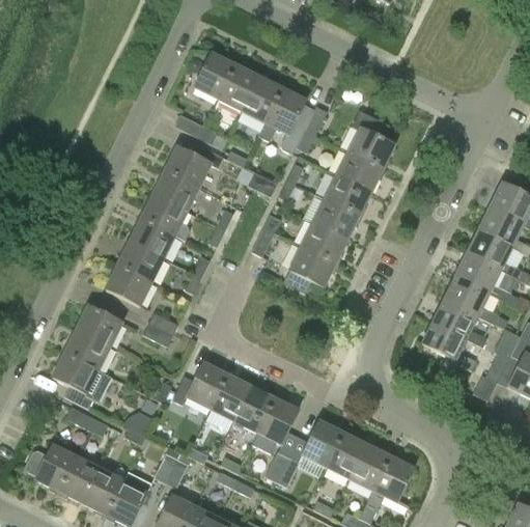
[(212,53),(194,86),(219,99),(235,64),(212,53)]
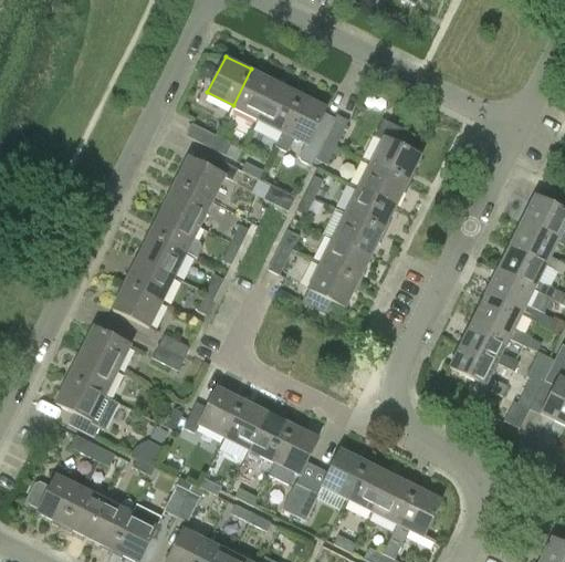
[(258,117),(274,85),(275,82),(251,69),(233,105),(258,117)]
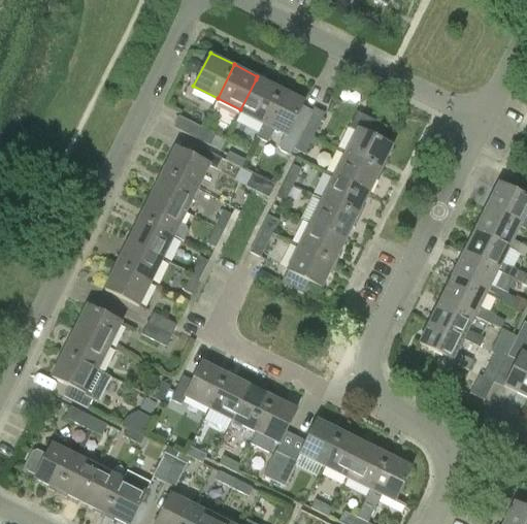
[(257,76),(256,79),(240,109),(263,122),(264,122),(281,88),(257,76)]
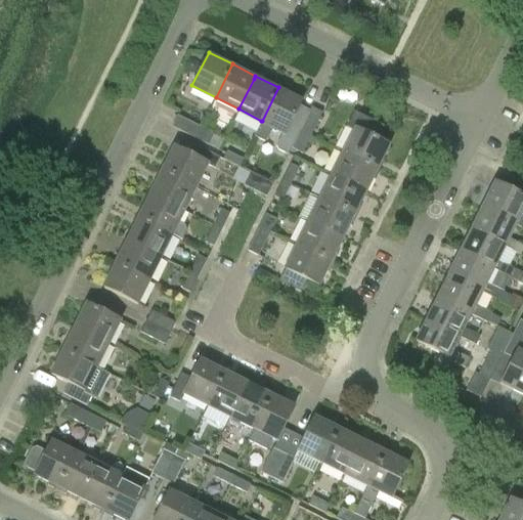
[(294,116),(302,98),(278,87),(262,121),(261,121),(255,134),(265,139),(273,126),(282,131),(276,141),(278,147),(289,153),(292,145),(292,144),(300,128),(304,121),(304,120),(294,116)]
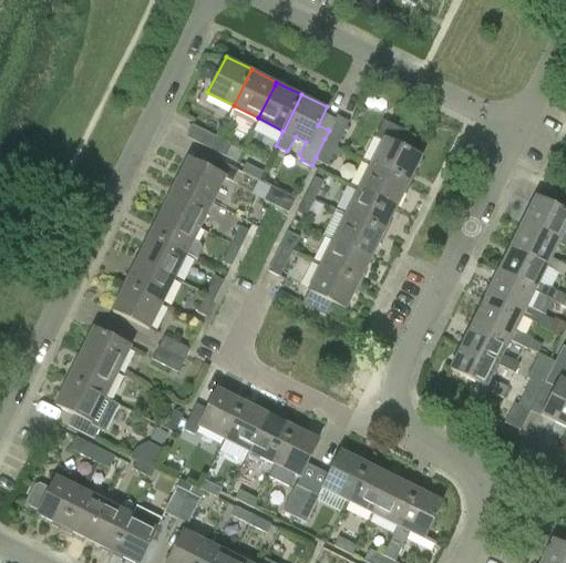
[(325,139),(337,144),(350,119),(338,112),(329,130),(329,131),(325,139)]
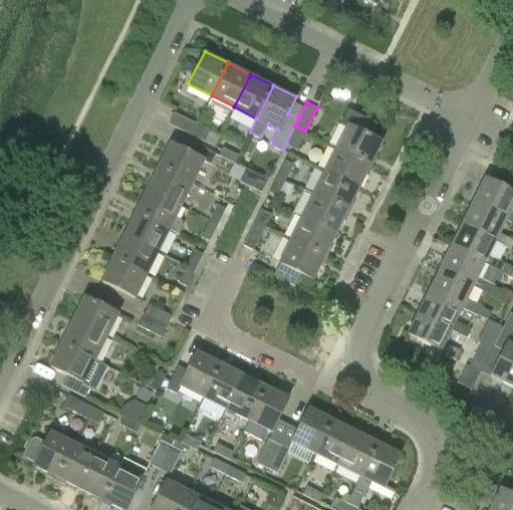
[(382,140),(370,134),(376,120),(348,106),(341,120),(348,123),(337,147),(370,163),(382,140)]
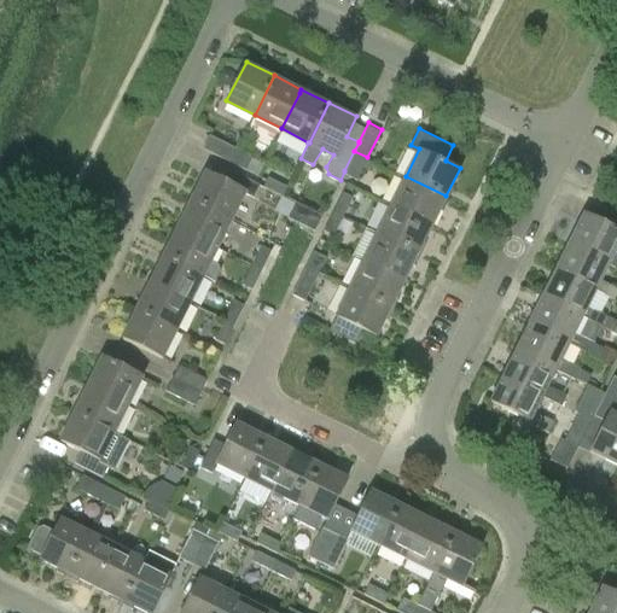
[(232,161),(238,147),(210,133),(204,146),(232,161)]
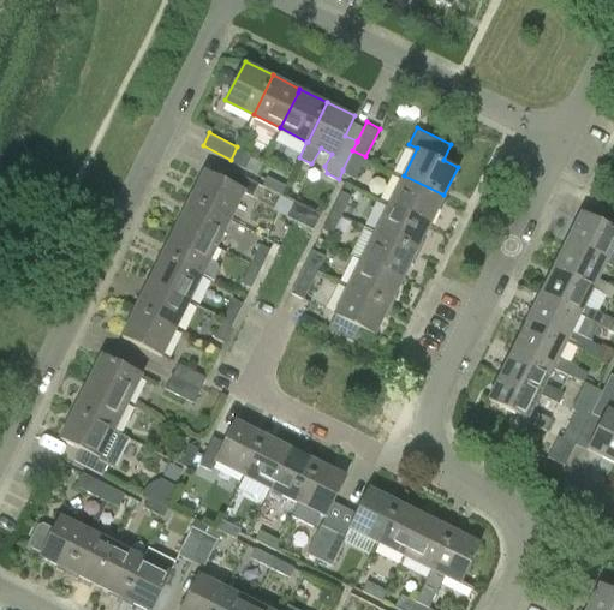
[(237,147),(231,160),(245,167),(251,154),(237,147)]
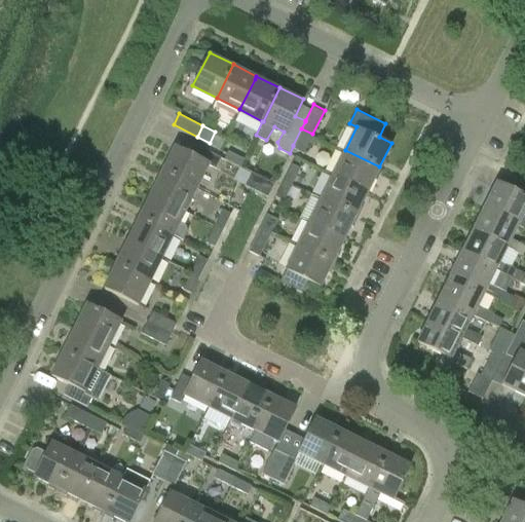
[(312,134),(301,128),(293,145),(293,146),(304,151),(312,134)]
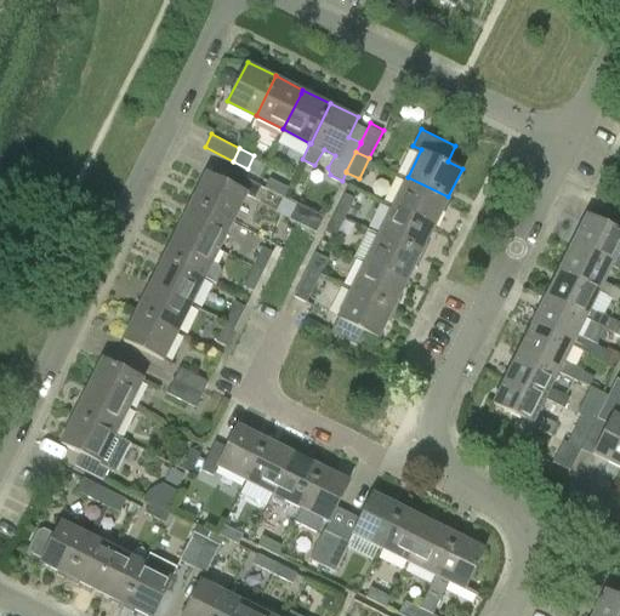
[(193,199),(233,220),(246,192),(255,197),(262,183),(233,169),(227,181),(206,171),(193,199)]
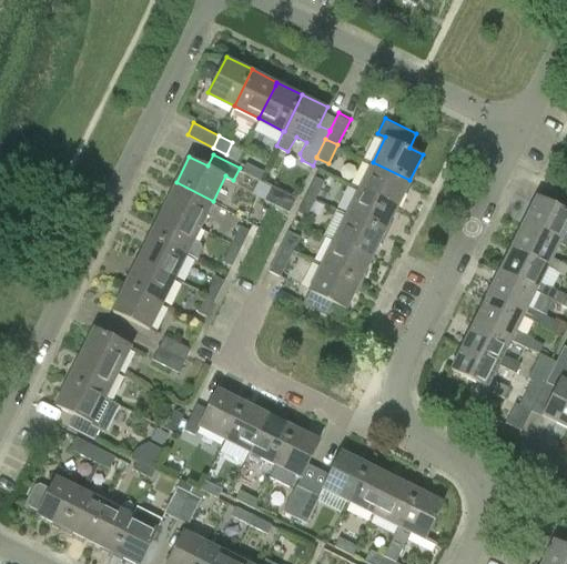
[(265,170),(247,161),(243,170),(261,179),(265,170)]
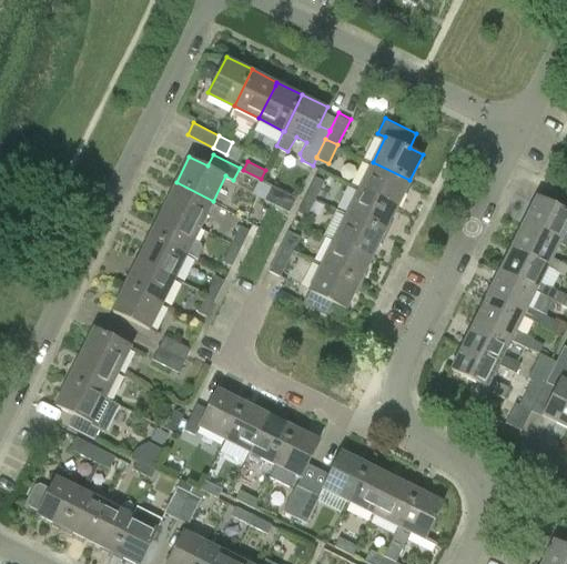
[(360,188),(396,205),(409,180),(373,162),(360,188)]
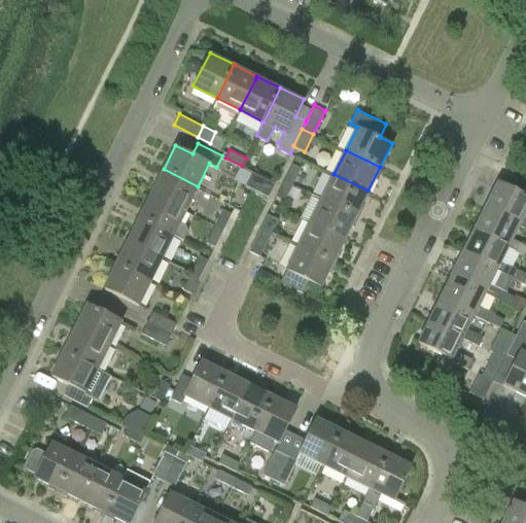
[(301,166),(292,162),(284,178),(293,182),(301,166)]
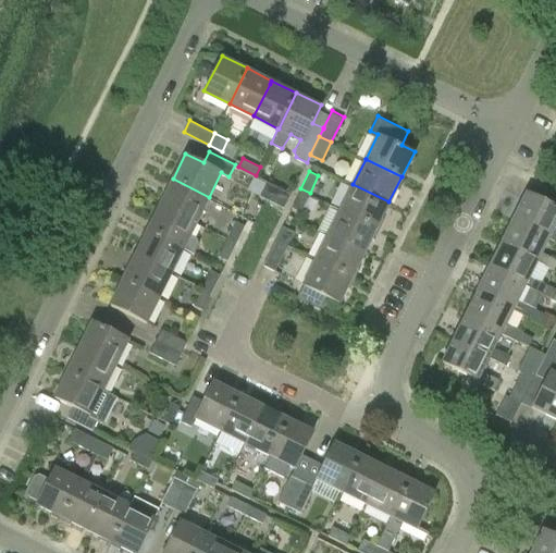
[(209,197),(173,179),(161,204),(197,221),(209,197)]
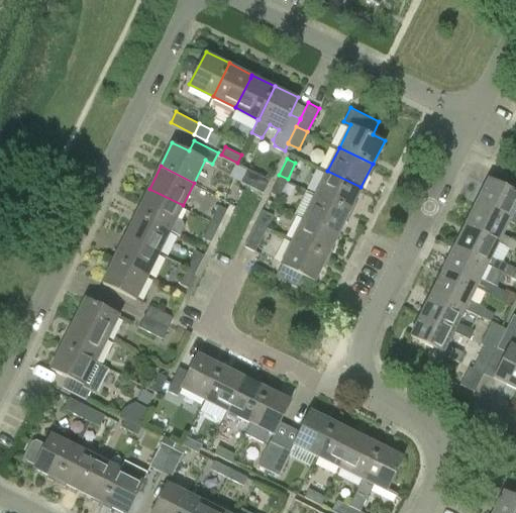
[(241,181),(264,192),(271,179),(247,168),(241,181)]
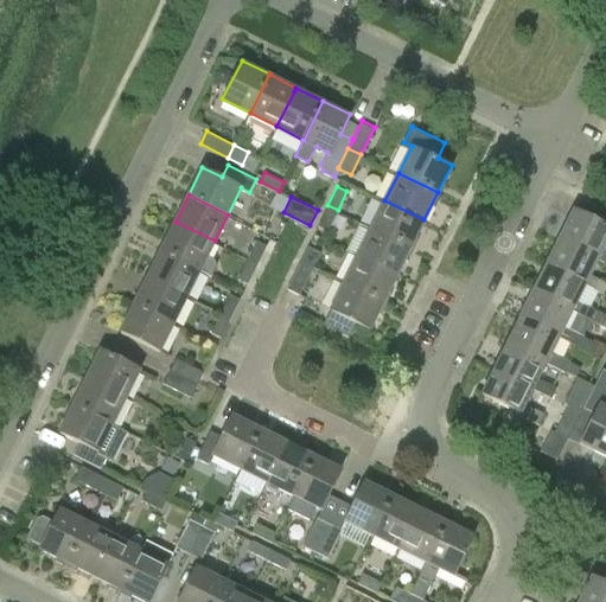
[(371,226),(410,247),(423,219),(384,200),(371,226)]
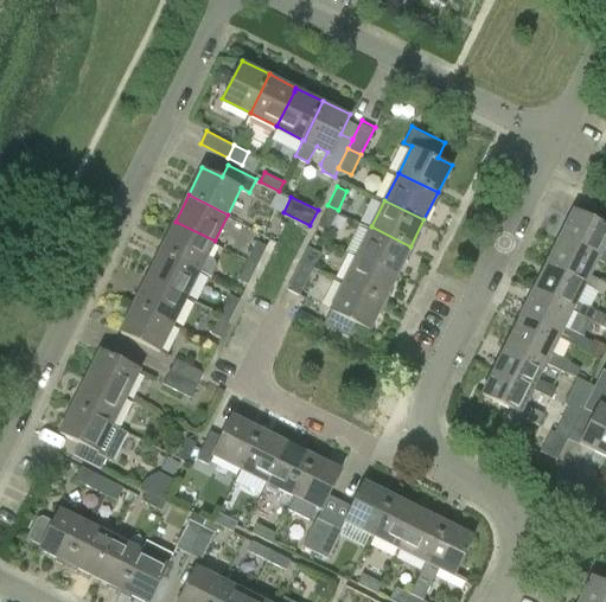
[(318,224),(327,229),(338,210),(327,205),(318,224)]
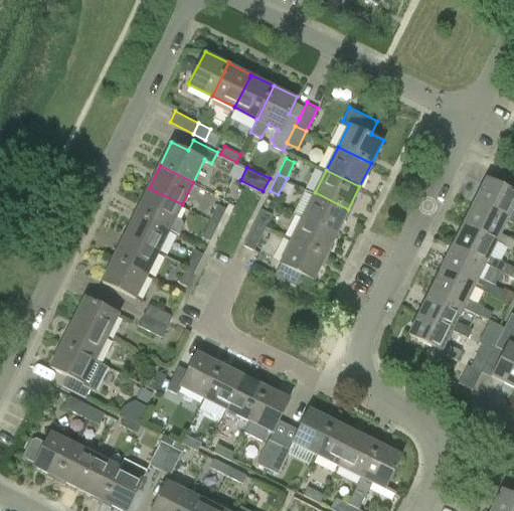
[(513,186),(512,189),(487,177),(476,199),(508,215),(507,218),(513,221),(513,209),(512,209),(513,205),(513,186)]
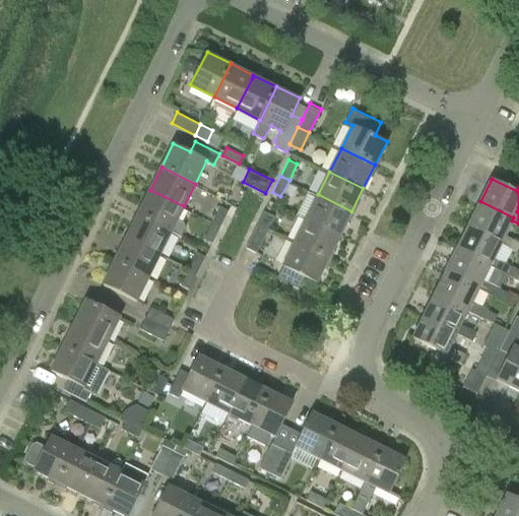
[(184,206),(150,190),(139,212),(173,229),(172,231),(182,235),(186,226),(185,221),(178,217),(184,206)]
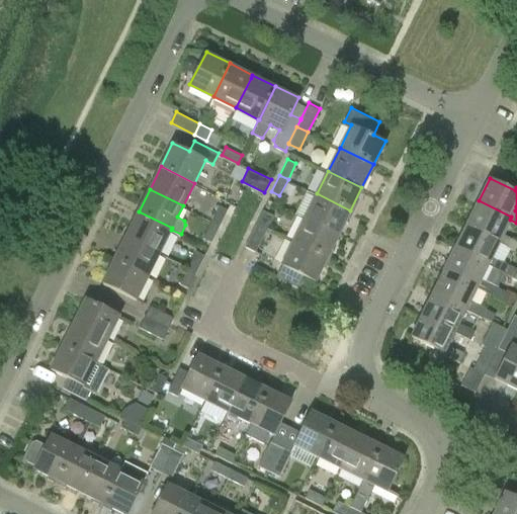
[(306,217),(339,233),(350,210),(317,193),(306,217)]
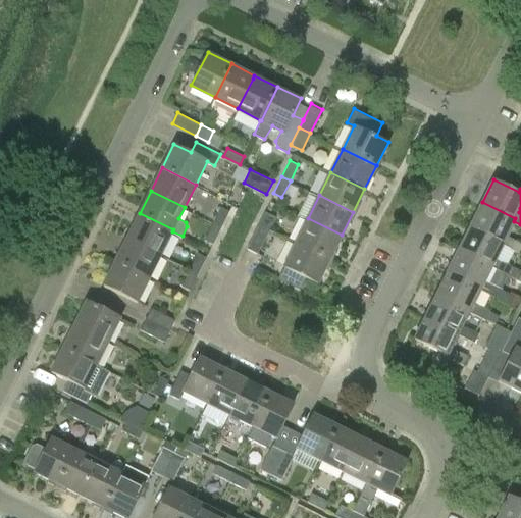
[(520,241),(508,235),(514,221),(515,218),(482,202),(471,224),(504,241),(503,243),(514,249),(519,252),(520,250),(520,241)]
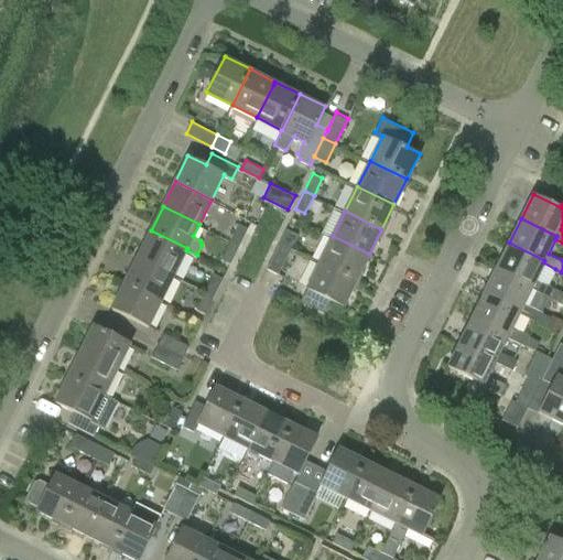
[(228,238),(239,244),(248,226),(237,221),(228,238)]
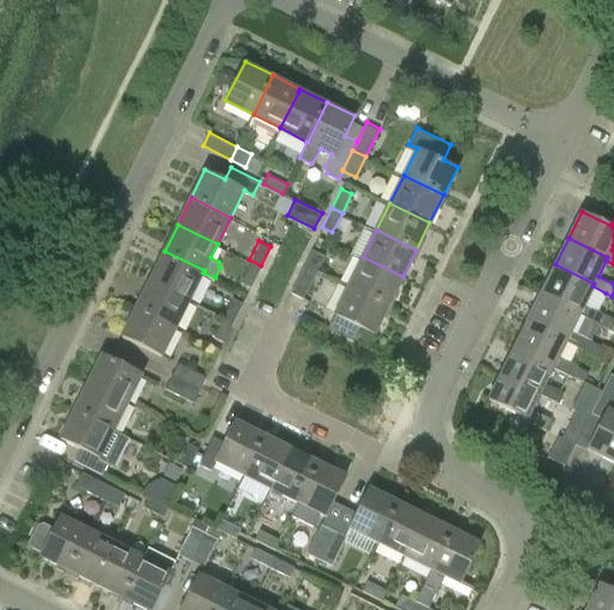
[(305,262),(319,269),(326,255),(313,247),(305,262)]
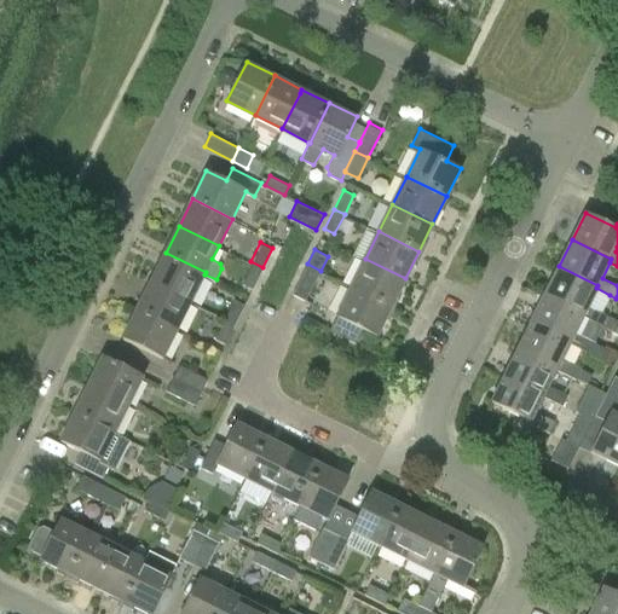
[(191,300),(204,274),(206,272),(166,253),(151,281),(191,300)]
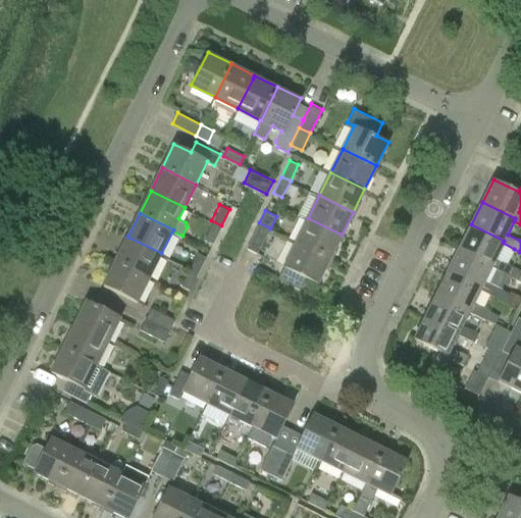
[(296,242),(329,258),(342,235),(308,218),(296,242)]
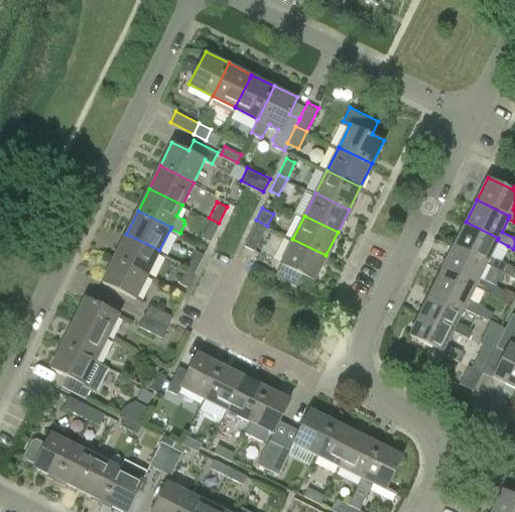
[(219,223),(209,218),(201,234),(211,239),(219,223)]
